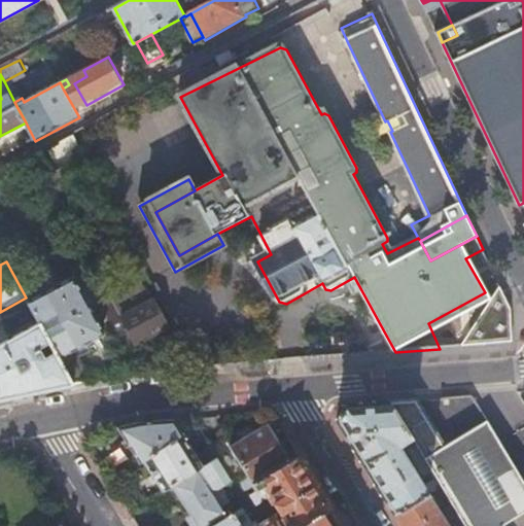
[(41,324),(75,386),(91,383),(89,376),(91,375),(77,350),(107,334),(75,277),(29,303),(41,324)]
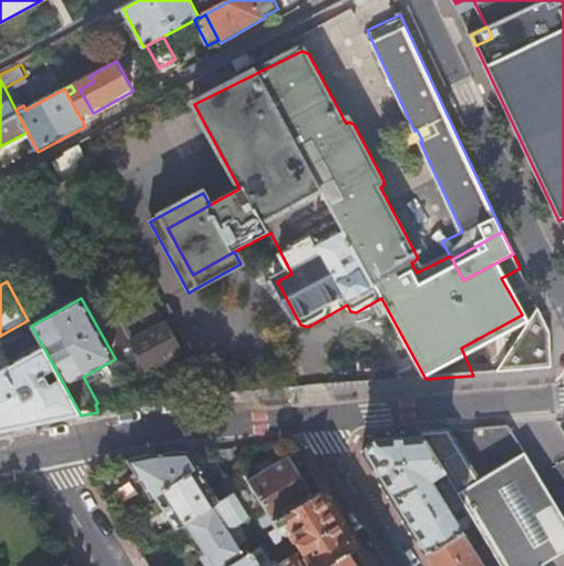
[(123,325),(111,332),(136,379),(183,352),(168,326),(167,326),(159,310),(145,318),(143,315),(123,325)]
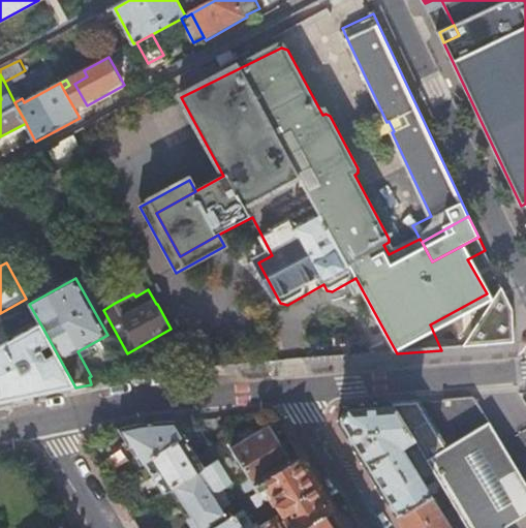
[(0,348),(0,402),(75,387),(41,325),(0,348)]
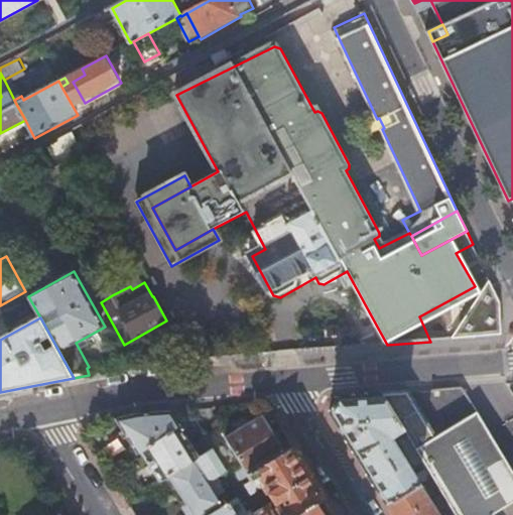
[(387,345),(376,325),(370,328),(364,340),(364,347),(387,345)]
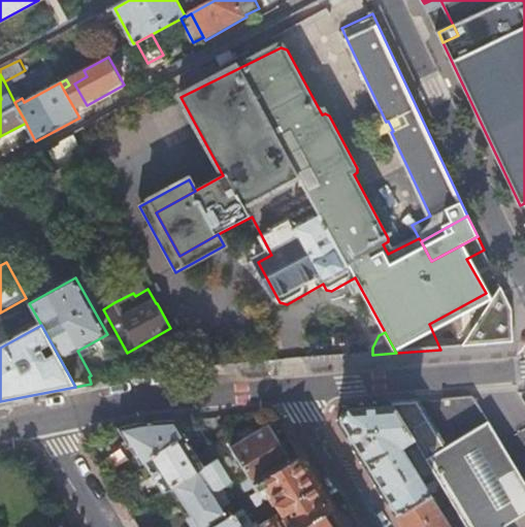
[(441,486),(465,526),(503,526),(524,513),(524,481),(488,421),(445,447),(415,400),(390,402),(412,437),(437,479),(441,486)]
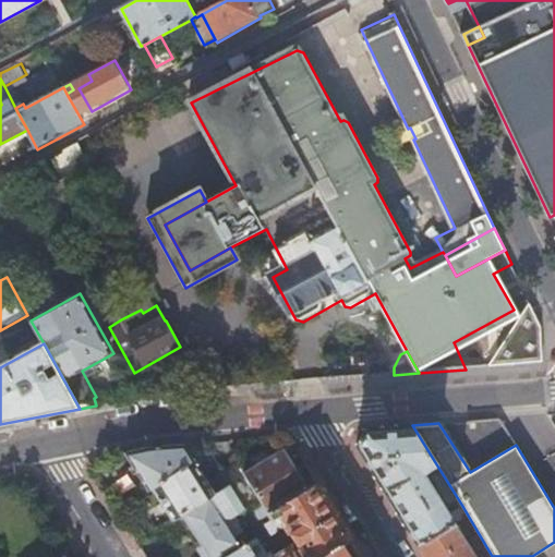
[(395,505),(418,543),(451,522),(467,513),(462,506),(448,515),(421,471),(435,462),(412,425),(364,430),(358,445),(395,505)]
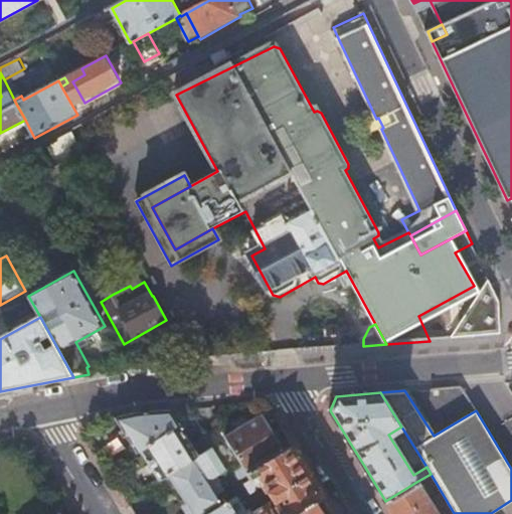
[(115,417),(136,452),(140,450),(179,425),(170,410),(138,412),(115,417)]
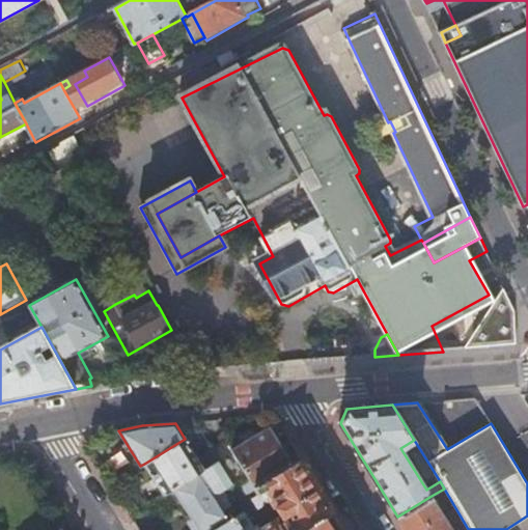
[(270,427),(232,450),(251,481),(255,487),(293,464),(270,427)]
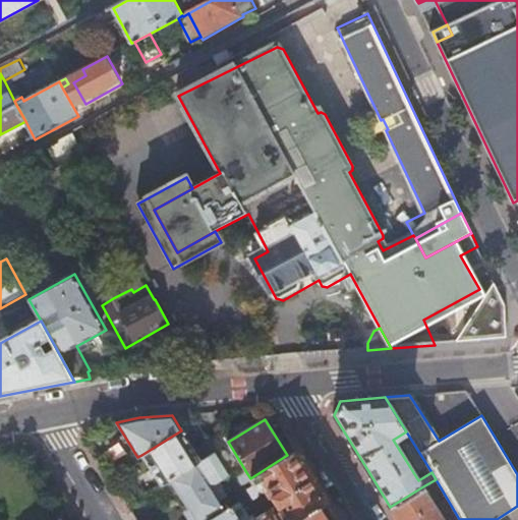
[(141,455),(162,485),(170,480),(202,462),(181,430),(141,455)]
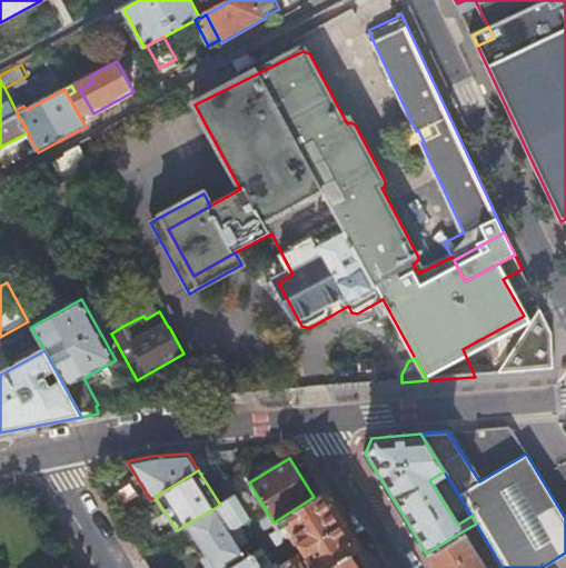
[(242,474),(228,482),(236,495),(251,519),(255,525),(269,516),(249,482),(248,482),(242,474)]
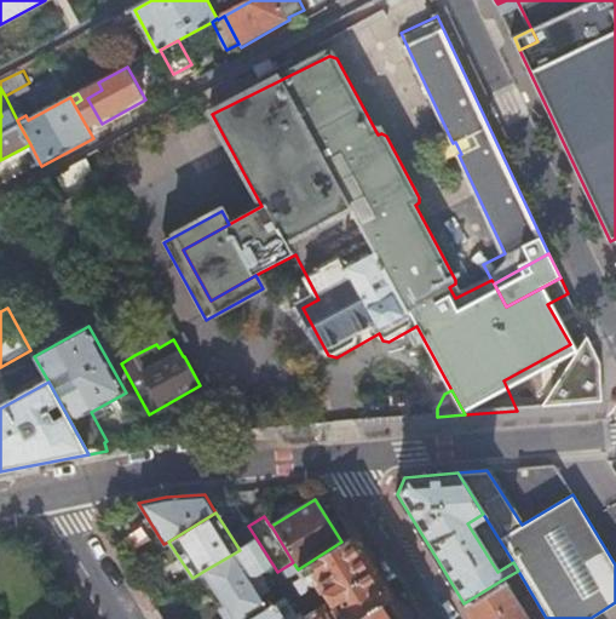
[(374,573),(351,537),(341,542),(298,569),(293,562),(277,572),(283,583),(300,573),(303,578),(295,583),(303,595),(318,585),(329,603),(305,618),(355,618),(384,601),(390,597),(374,573)]
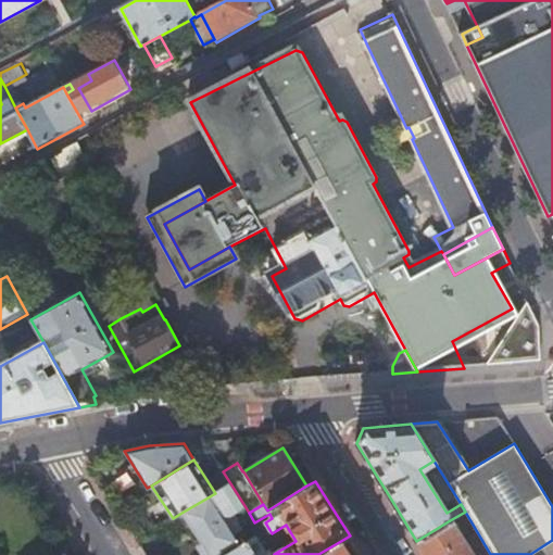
[(215,493),(181,513),(208,554),(216,554),(237,542),(230,531),(237,527),(230,517),(246,507),(230,483),(215,493)]
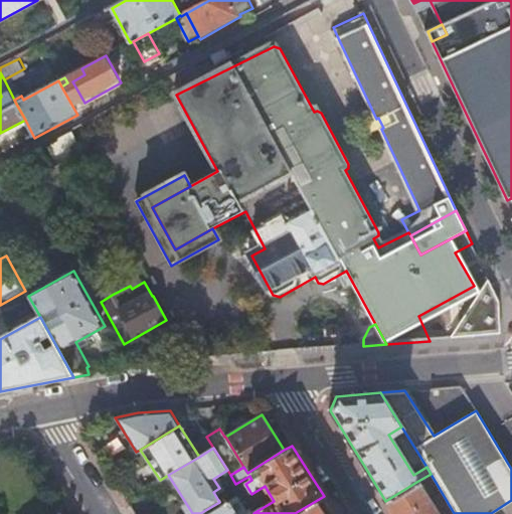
[(436,513),(416,482),(385,501),(393,513),(436,513)]
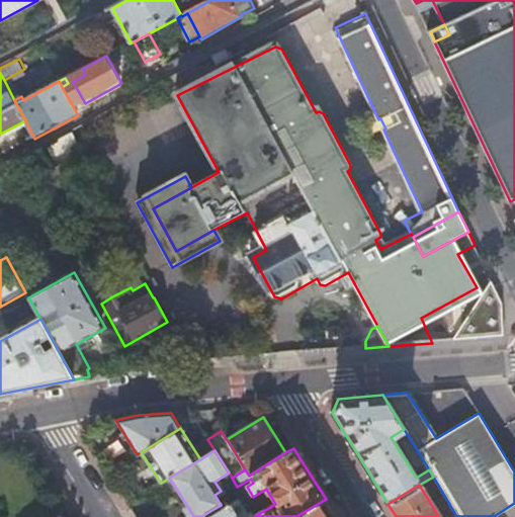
[(245,516),(248,515),(239,500),(211,516),(245,516)]
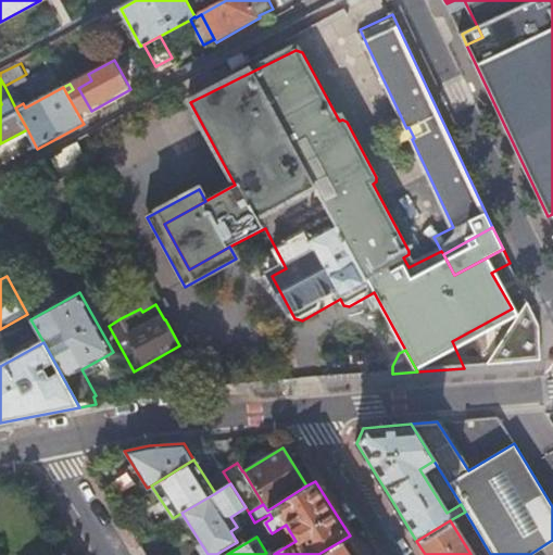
[(353,554),(344,539),(318,554),(353,554)]
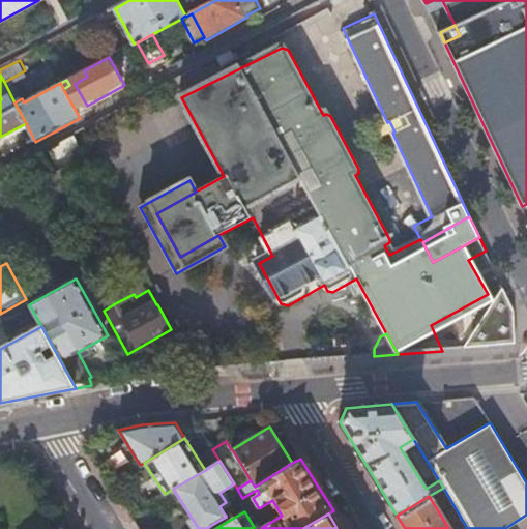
[(526,515),(505,528),(526,528),(526,515)]
